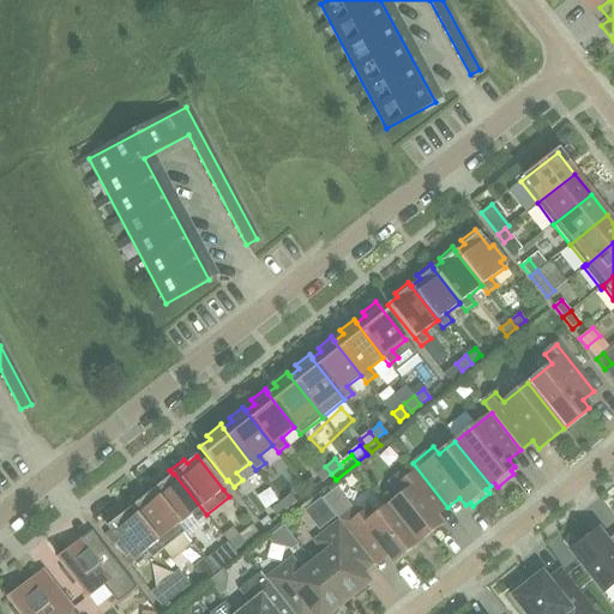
[(447,507),(413,463),(386,483),(398,498),(387,507),(417,545),(441,524),(435,517),(447,507)]
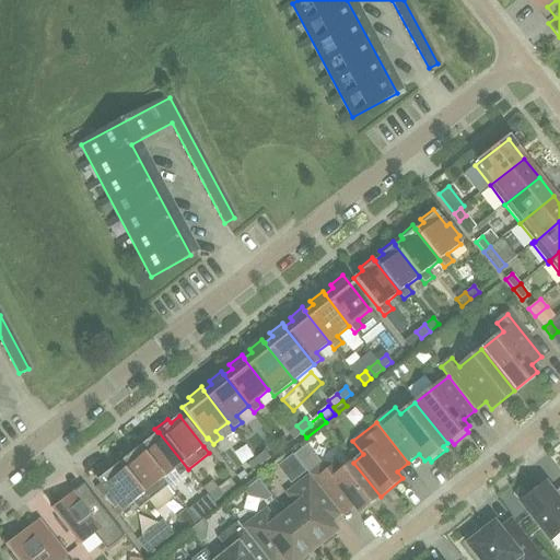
[(294,439),(302,432),(296,426),(288,432),(294,439)]
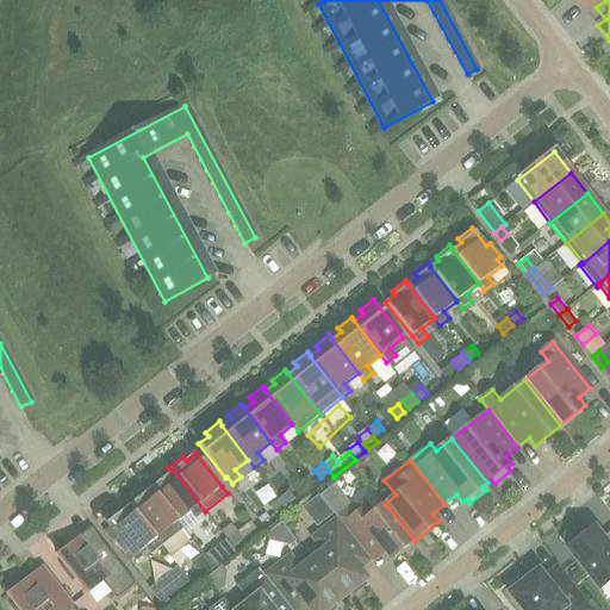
[(173,471),(172,471),(163,478),(161,474),(147,485),(149,489),(150,489),(178,522),(191,511),(197,518),(205,511),(173,471)]
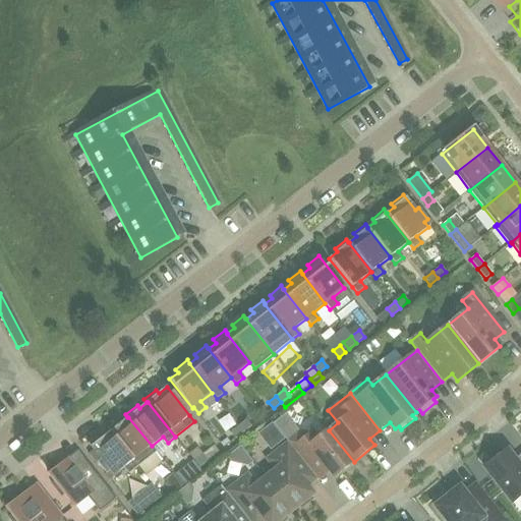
[(265,405),(257,410),(263,416),(270,411),(265,405)]
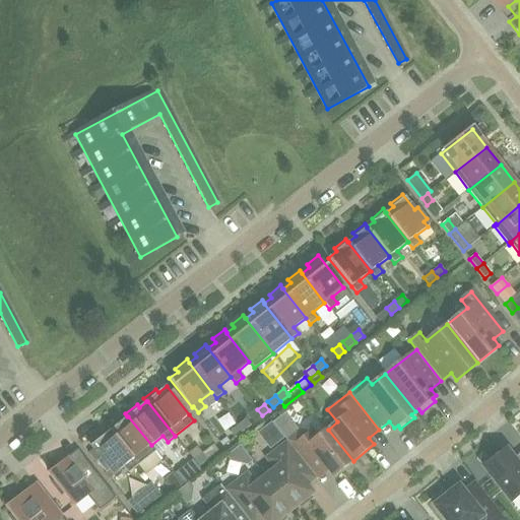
[(128,416),(127,416),(121,421),(118,418),(106,429),(109,432),(109,431),(137,466),(156,451),(151,445),(128,416)]
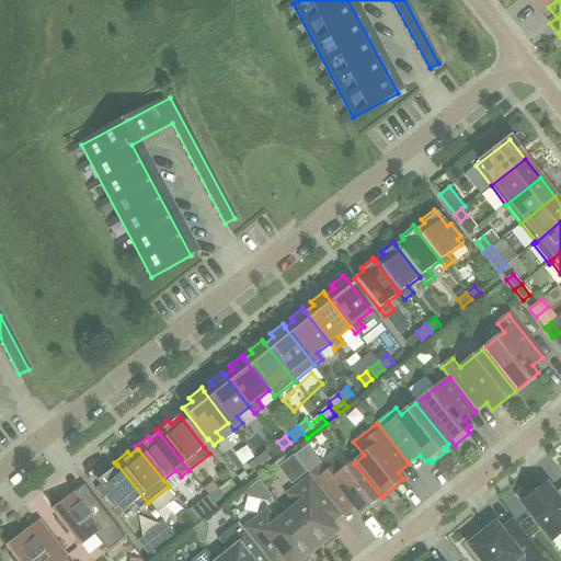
[(265,451),(256,458),(262,466),(271,458),(265,451)]
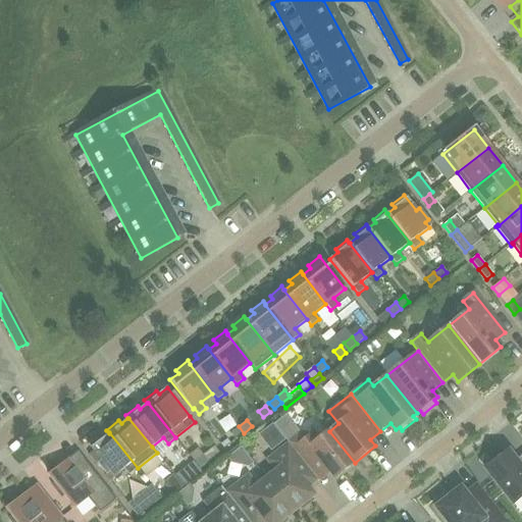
[(355,463),(329,431),(320,438),(310,425),(289,442),(318,480),(328,472),(333,479),(355,463)]
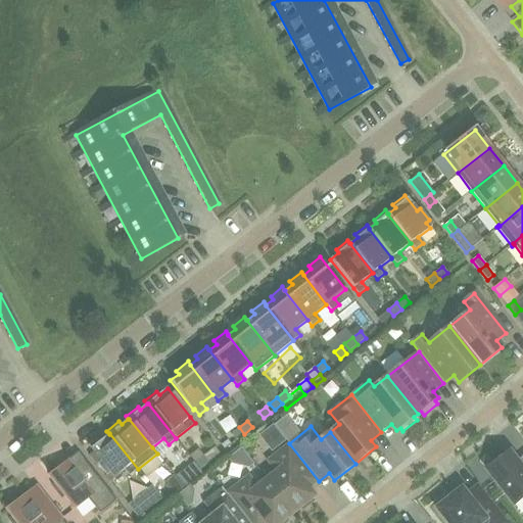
[(236,440),(244,434),(239,427),(231,434),(236,440)]
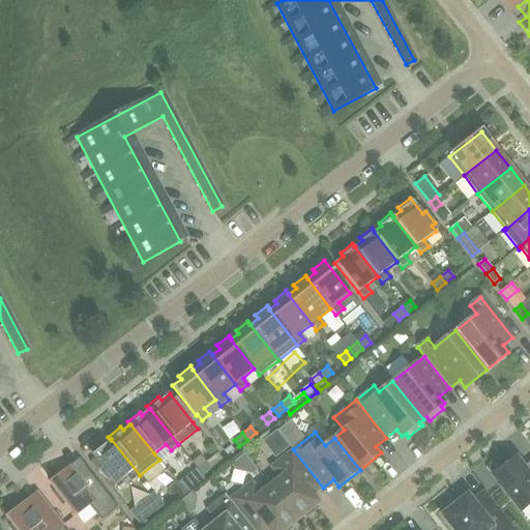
[(202,436),(188,442),(195,454),(208,448),(202,436)]
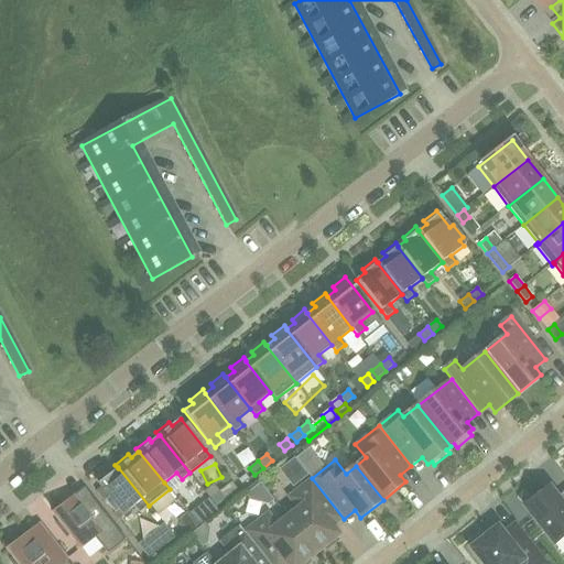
[(118,467),(118,468),(110,474),(108,470),(95,480),(108,497),(105,500),(115,513),(118,510),(122,516),(136,506),(141,511),(149,506),(118,467)]
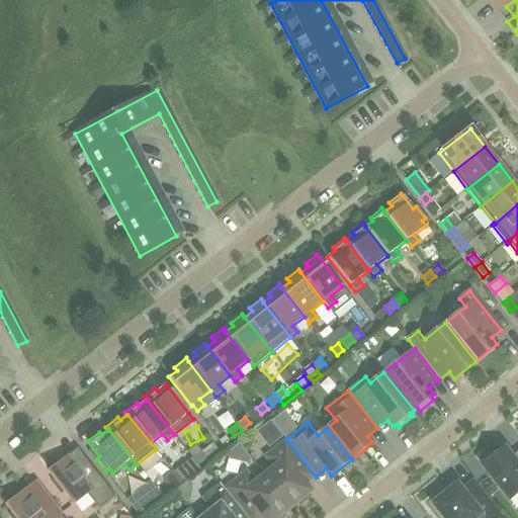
[(216,436),(223,444),(230,439),(224,430),(216,436)]
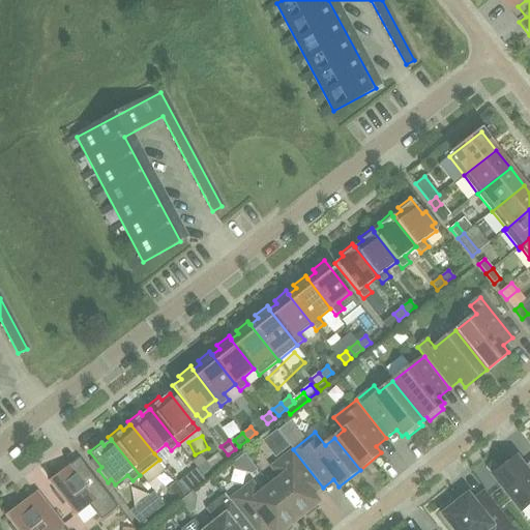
[(323,488),(293,449),(270,467),(280,479),(270,487),(296,520),(303,514),(306,518),(318,508),(316,504),(318,503),(312,496),(323,488)]
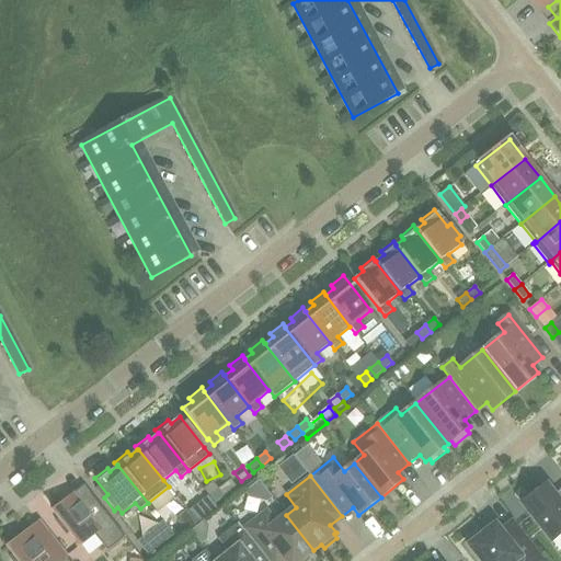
[(560,503),(546,484),(521,504),(551,542),(560,534),(560,503)]
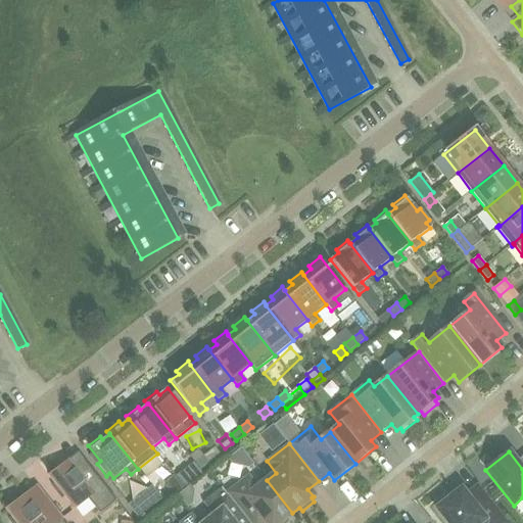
[(237,453),(220,471),(228,478),(245,460),(237,453)]
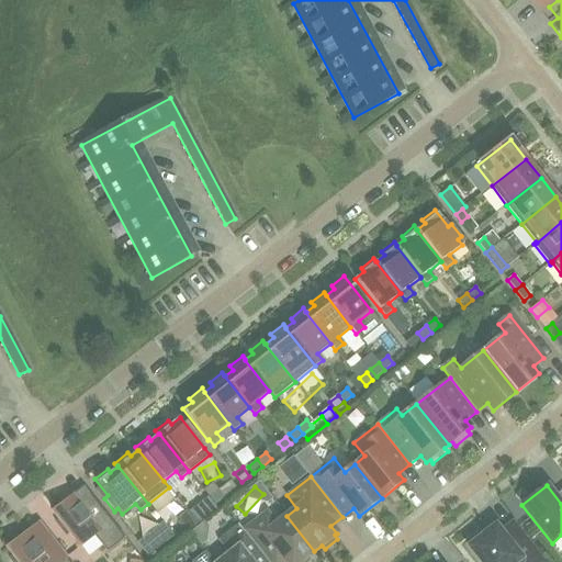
[(218,490),(210,497),(215,504),(224,497),(218,490)]
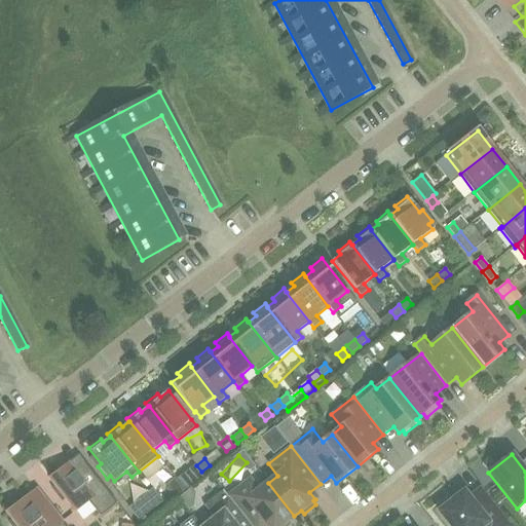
[(73,471),(68,464),(49,479),(54,486),(51,488),(62,501),(65,498),(75,512),(88,501),(101,517),(117,503),(84,462),(73,471)]
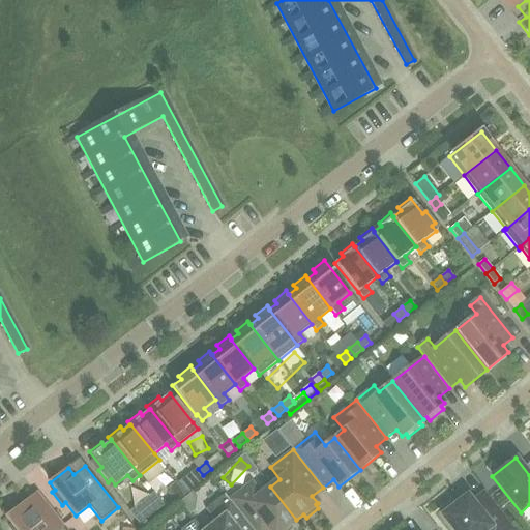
[(203,475),(198,469),(189,475),(195,481),(203,475)]
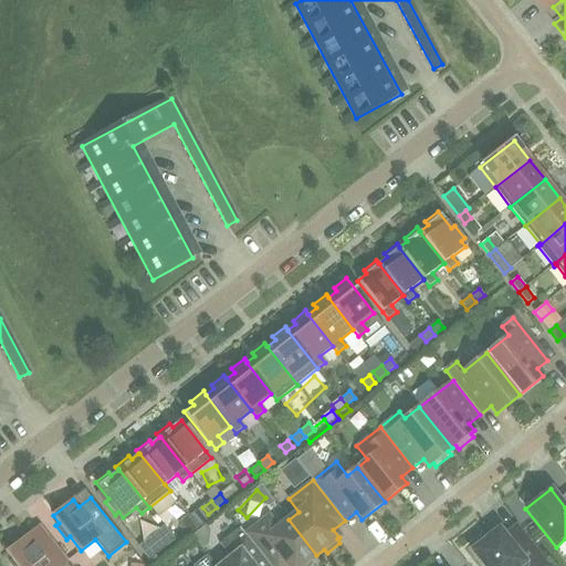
[(189,516),(188,514),(178,523),(189,537),(200,530),(189,516)]
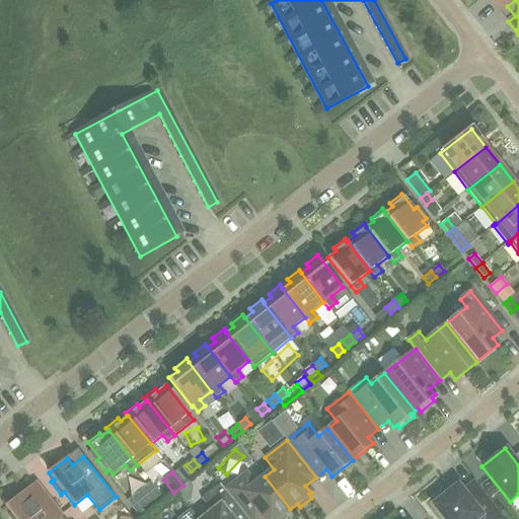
[(290,509),(265,476),(252,487),(243,474),(225,490),(224,490),(247,518),(263,518),(264,518),(284,518),(286,518),(284,515),(290,509)]
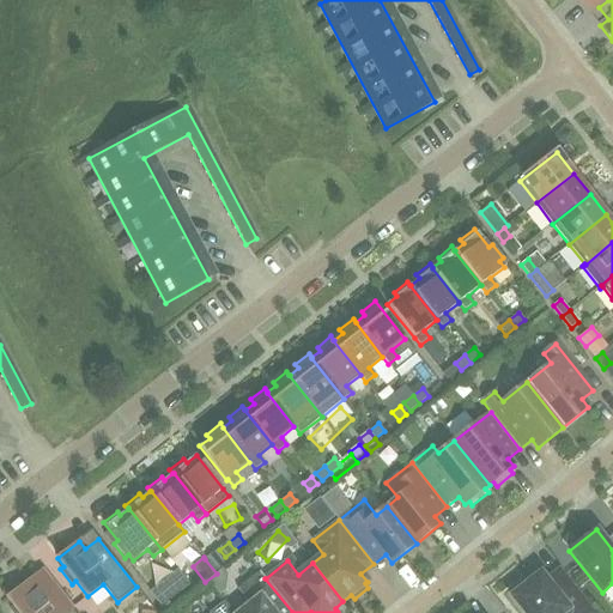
[(292,612),(265,578),(266,578),(261,571),(238,589),(250,605),(238,612),(292,612)]
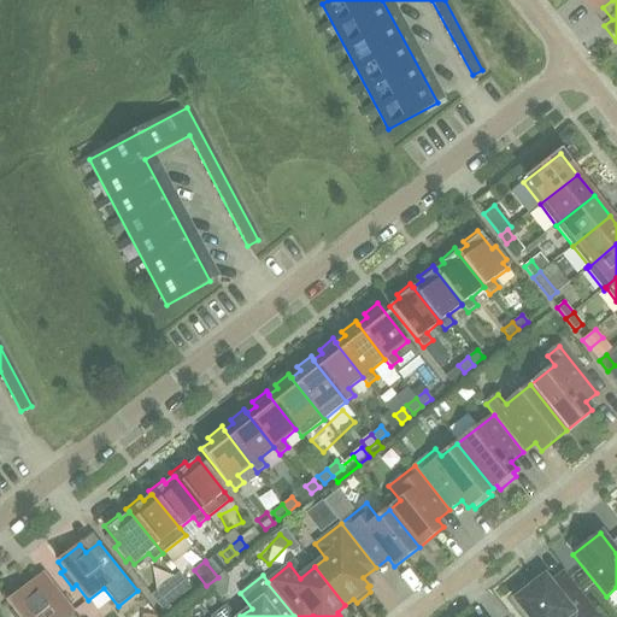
[(163,611),(191,589),(191,588),(181,576),(163,592),(160,588),(151,595),(151,597),(163,611)]
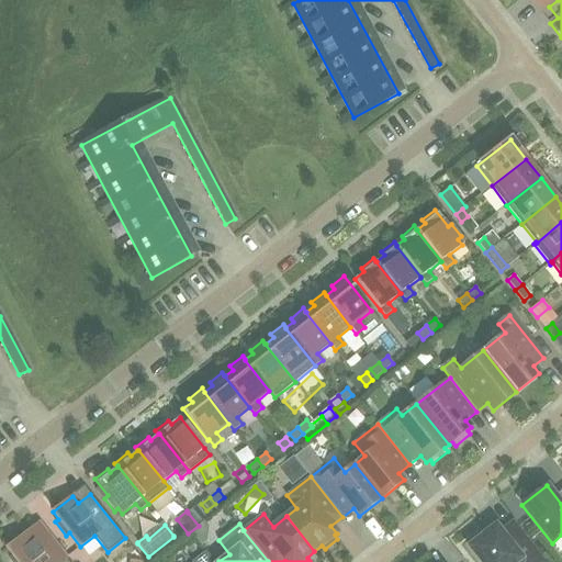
[(512,547),(495,526),(469,547),(481,561),(542,561),(524,537),(512,547)]
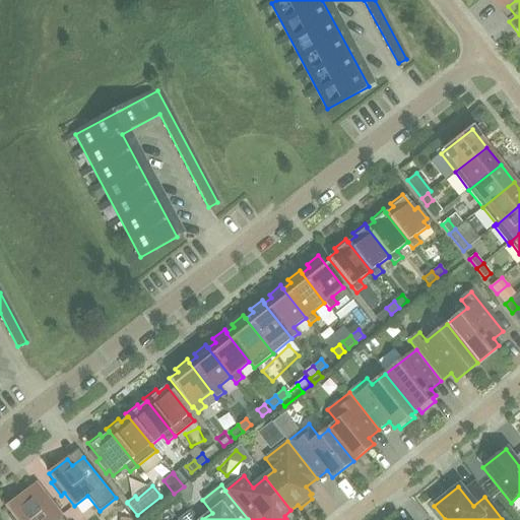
[(6,508),(12,514),(9,517),(11,519),(64,519),(41,491),(30,499),(25,493),(6,508)]
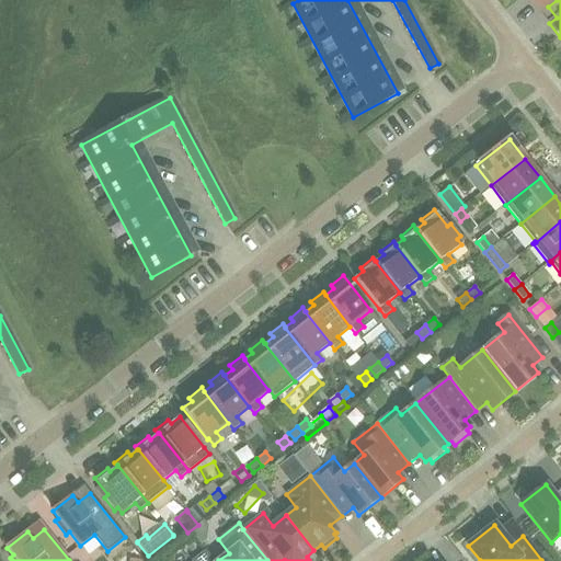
[(214,560),(206,550),(192,560),(214,560)]
